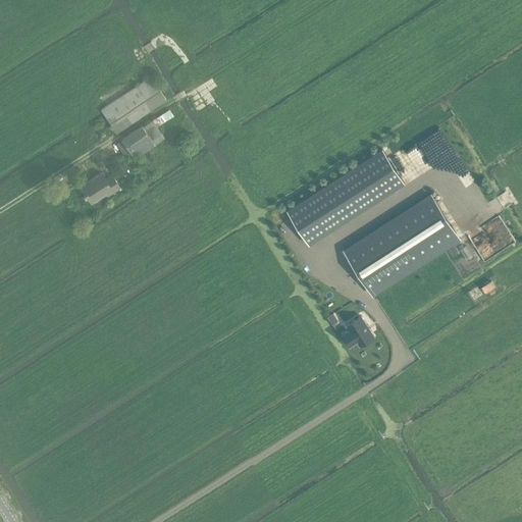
[(101,110),(116,134),(166,100),(151,76),(101,110)]
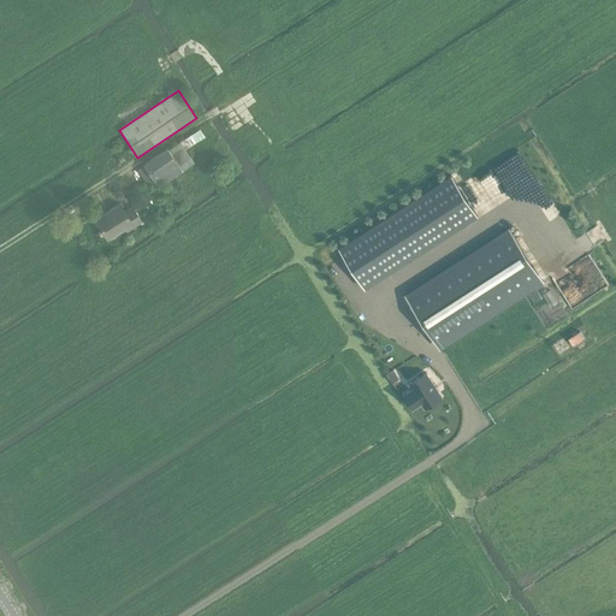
[(143,166),(137,170),(146,182),(152,178),(153,179),(158,188),(195,164),(181,142),(169,150),(167,149),(143,165),(143,166)]
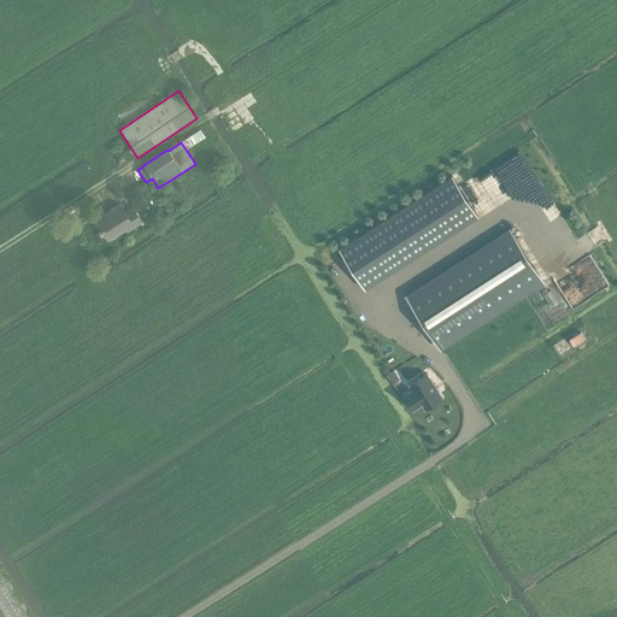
[(452,175),(340,247),(365,288),(479,216),(452,175)]
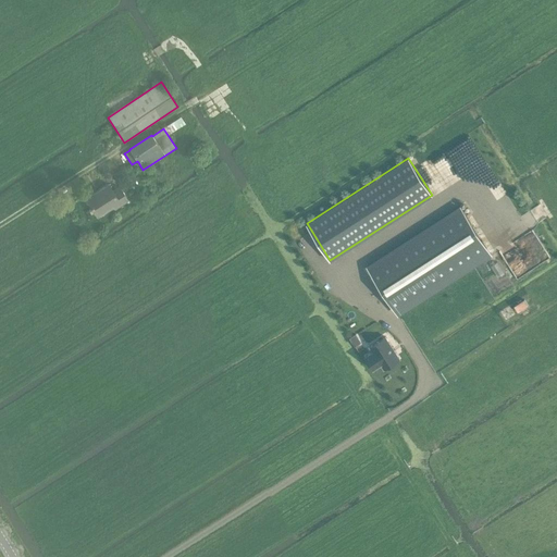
[(109,185),(86,198),(91,207),(93,206),(99,215),(113,206),(114,208),(127,200),(119,187),(113,192),(109,185)]
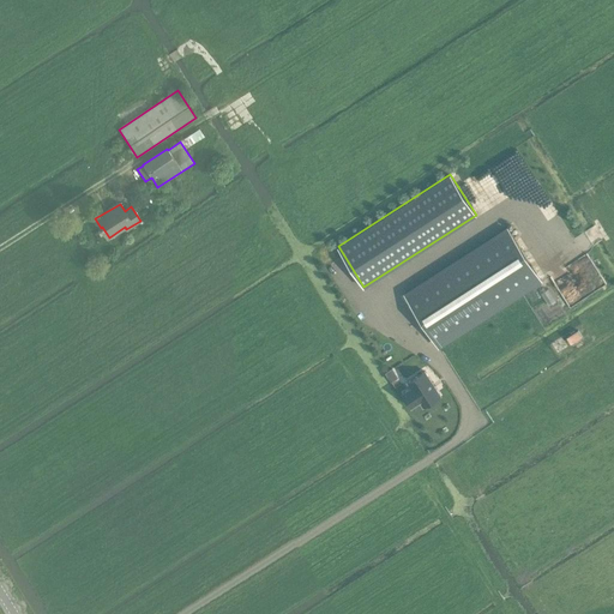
[(507,228),(405,294),(439,344),(541,280),(507,228)]
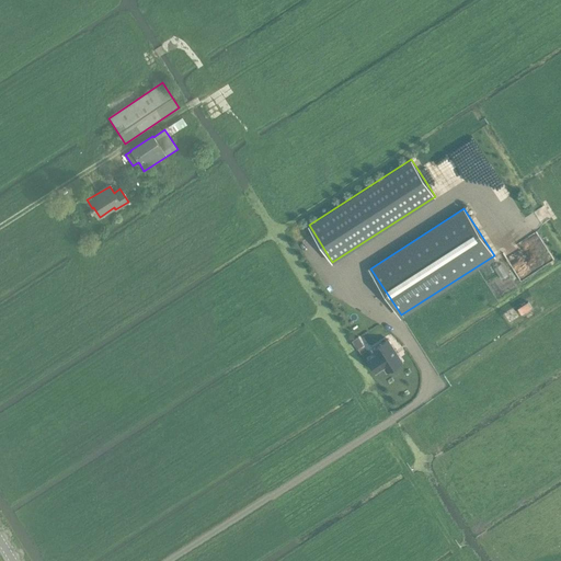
[(522,313),(533,306),(529,300),(517,307),(522,313)]
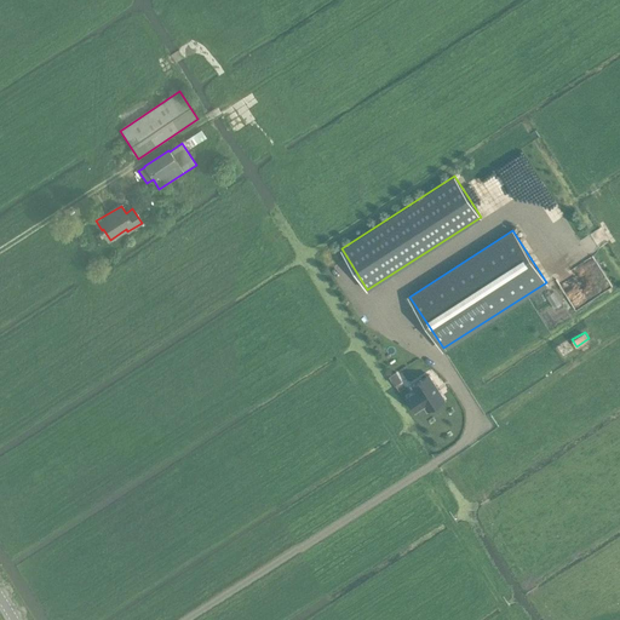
[(400,369),(391,374),(397,385),(406,379),(400,369)]
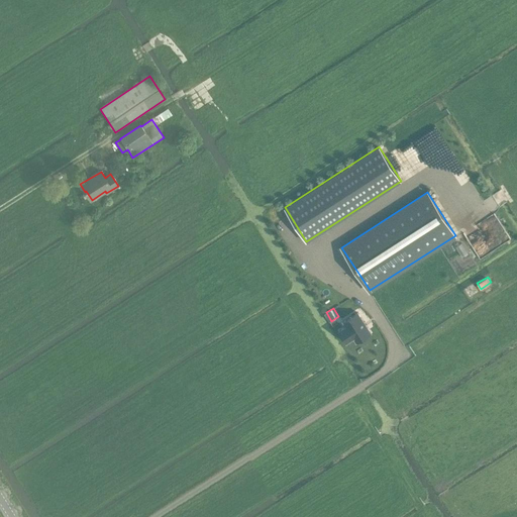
[(346,325),(339,330),(346,341),(353,337),(356,341),(371,332),(357,312),(343,321),(346,325)]
